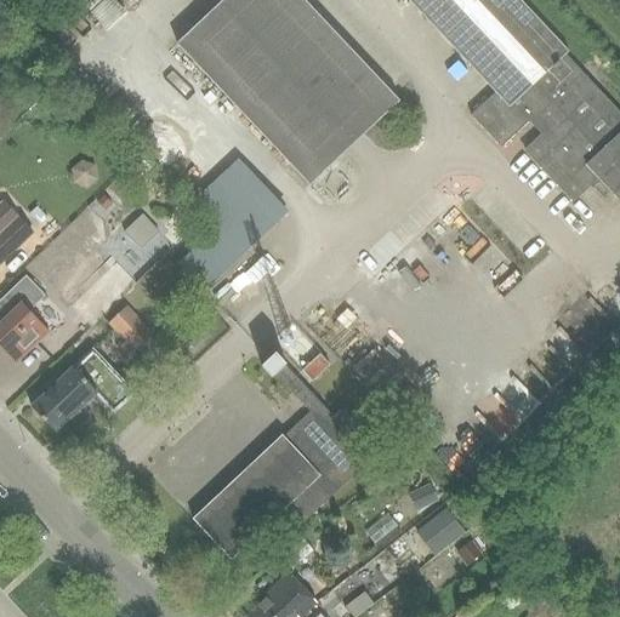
[(89,0),(113,21),(130,0),(89,0)]
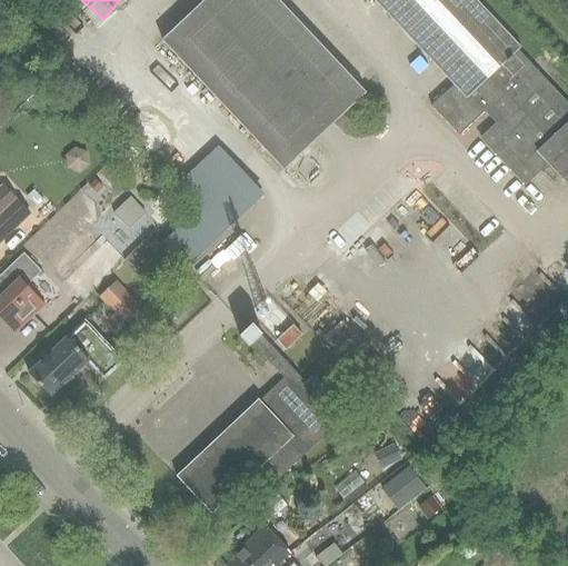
[(202,0),(162,38),(284,168),(366,91),(280,0),(202,0)]
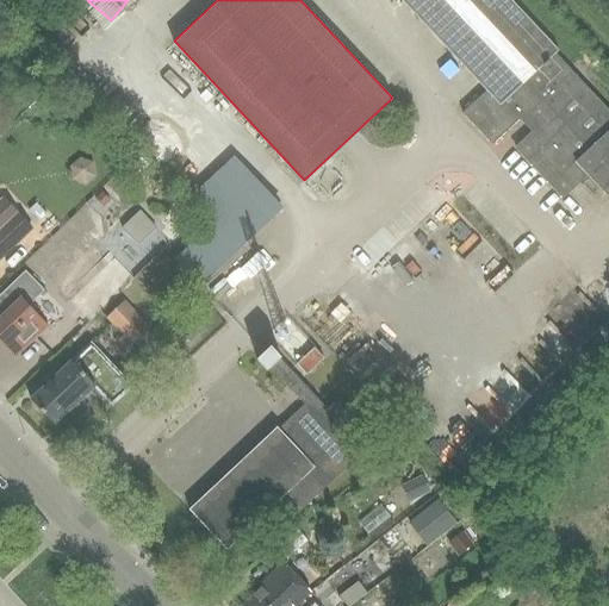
[(608,194),(608,107),(557,51),(560,49),(514,0),(404,0),(488,88),(464,111),(493,142),(523,114),(534,127),(517,143),(565,194),(588,172),(608,194)]
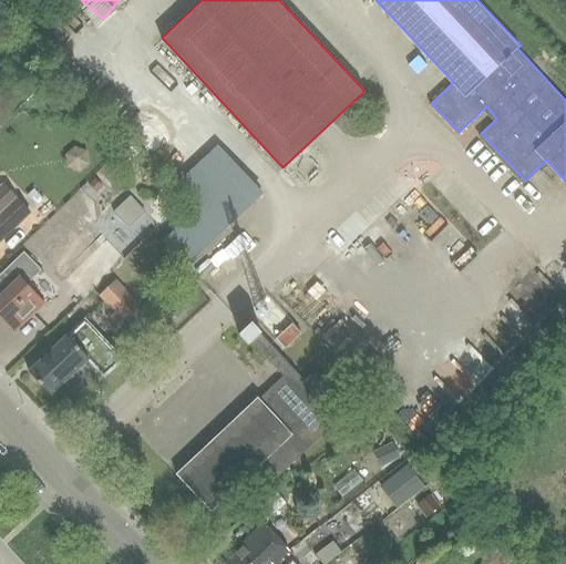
[(181,186),(223,231),(264,192),(239,166),(238,167),(220,149),(181,186)]
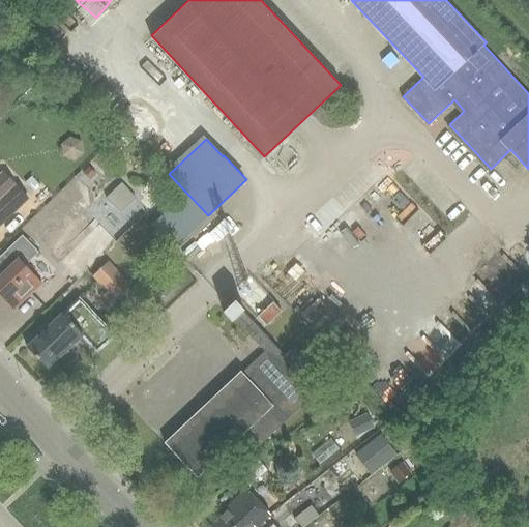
[(87,166),(82,171),(89,177),(94,171),(87,166)]
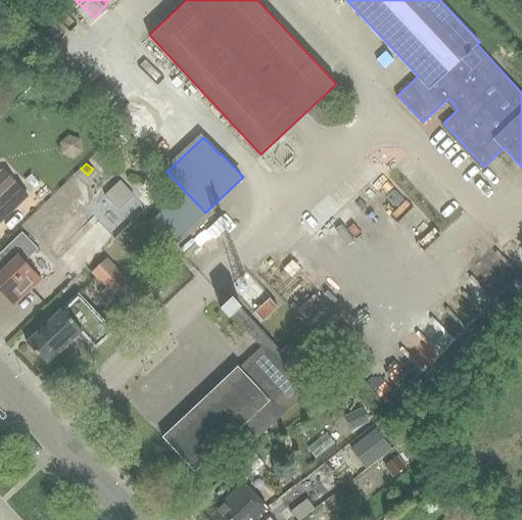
[(0,218),(1,219),(27,194),(2,169),(0,171),(0,218)]
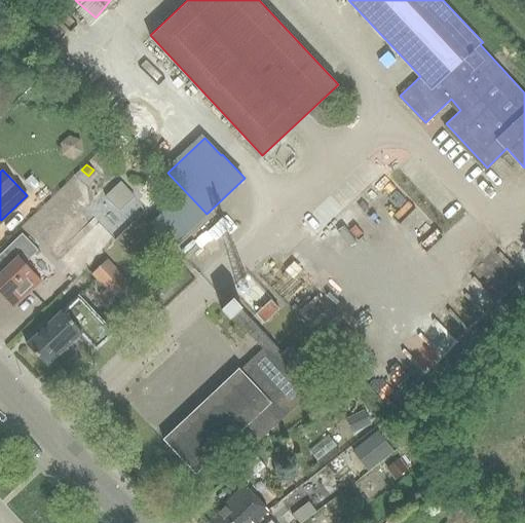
[(30,174),(25,179),(33,187),(38,182),(30,174)]
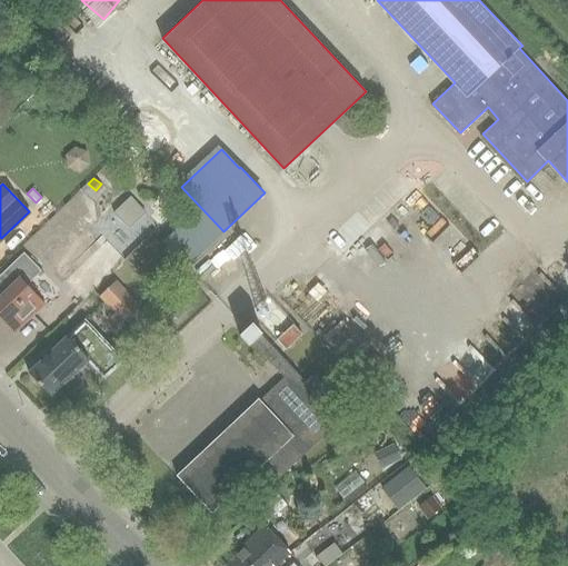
[(127,225),(141,211),(127,197),(112,210),(127,225)]
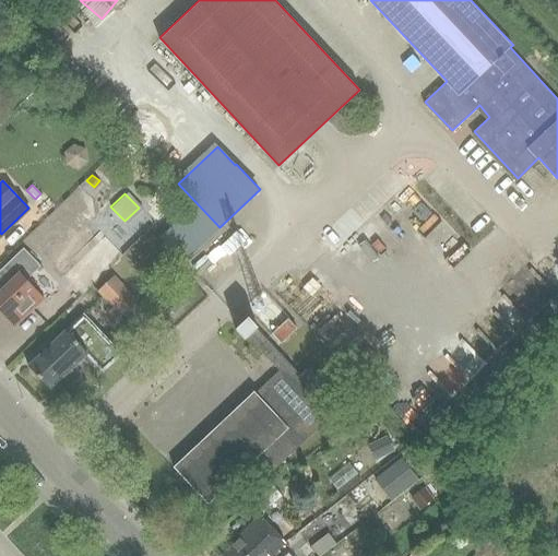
[(0,312),(13,326),(27,312),(43,297),(25,279),(40,264),(22,247),(0,268),(0,276),(7,284),(0,288),(0,312)]
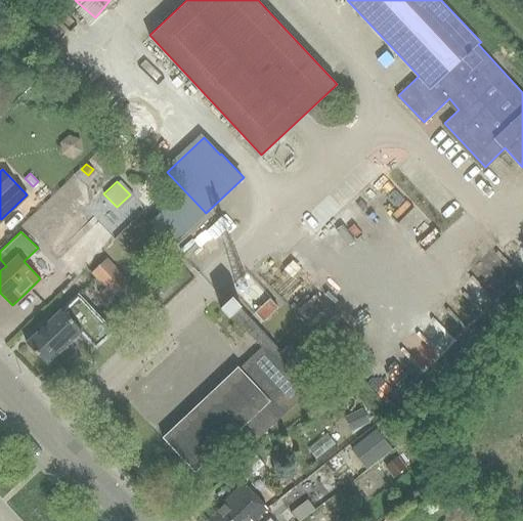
[(129,280),(106,257),(90,271),(113,296),(129,280)]
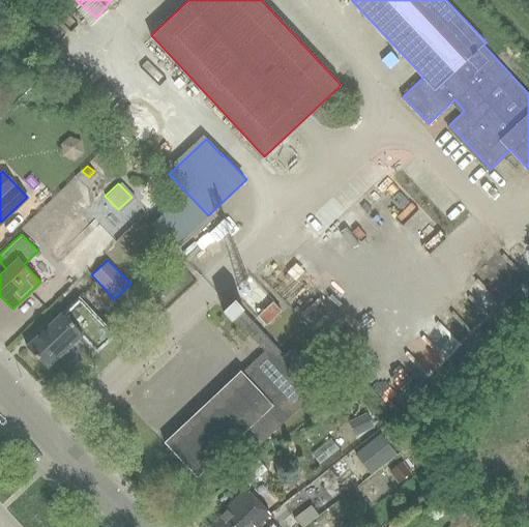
[(96,352),(115,335),(78,297),(26,347),(46,368),(81,335),(96,352)]
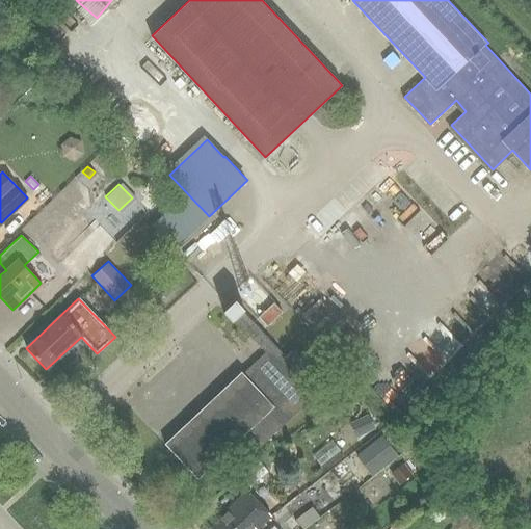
[(295,386),(316,366),(297,345),(286,355),(244,312),(245,311),(237,301),(230,309),(226,313),(233,322),(237,319),(269,353),(245,375),(241,371),(164,444),(196,478),(242,437),(256,450),(308,399),(295,386)]
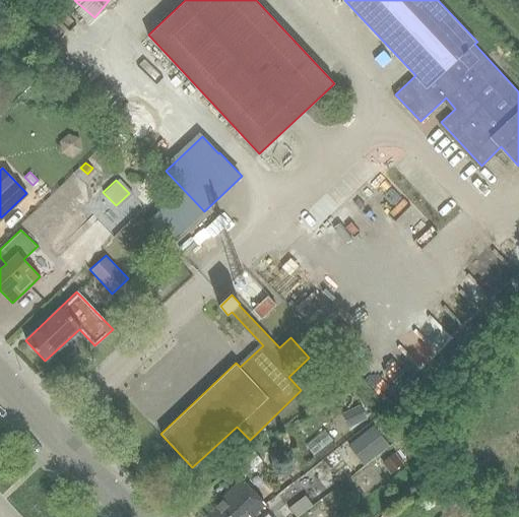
[(262,317),(276,304),(268,295),(253,309),(262,317)]
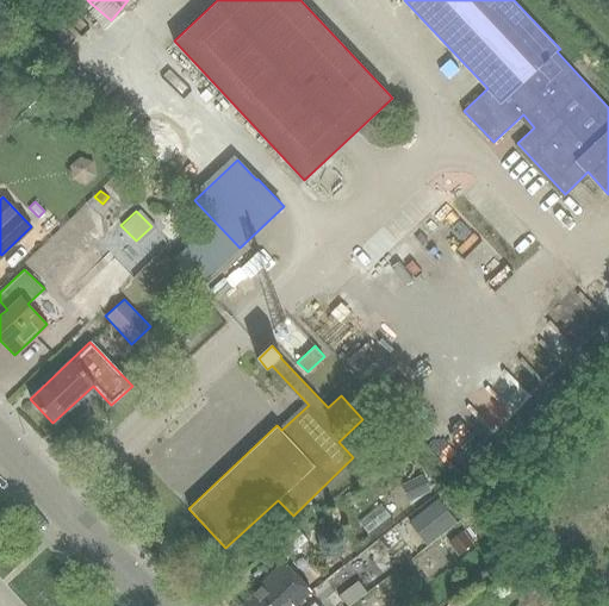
[(422,473),(405,481),(414,498),(430,491),(422,473)]
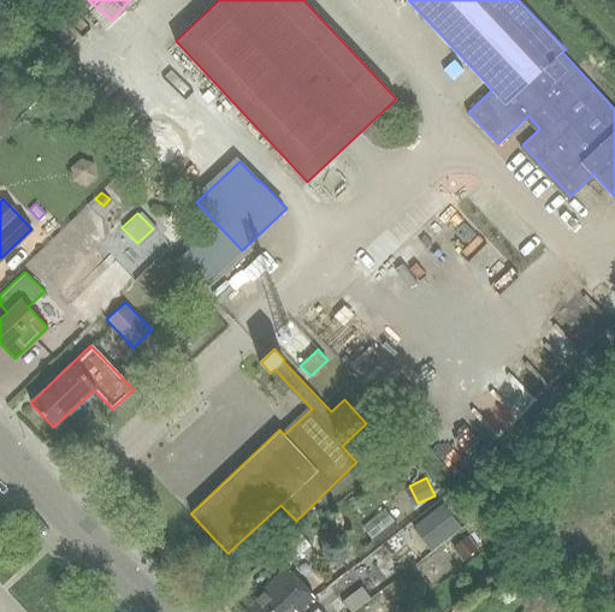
[(350,495),(342,503),(349,512),(358,505),(350,495)]
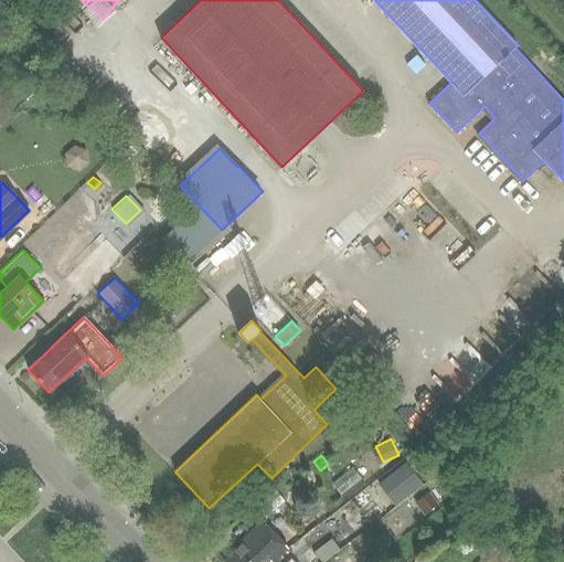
[(405,462),(379,483),(394,502),(421,483),(405,462)]
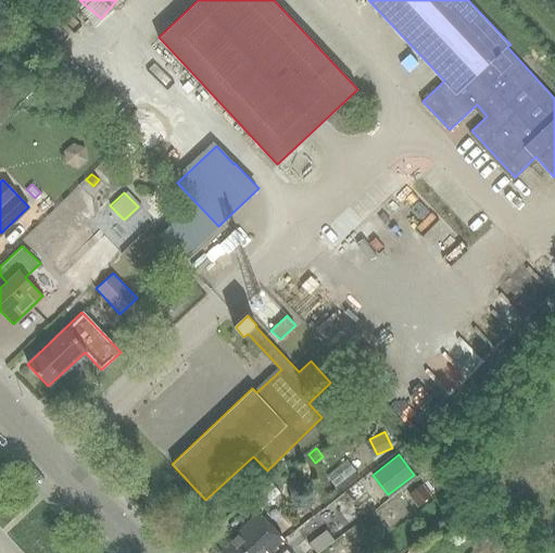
[(272,482),(252,499),(260,507),(279,491),(272,482)]
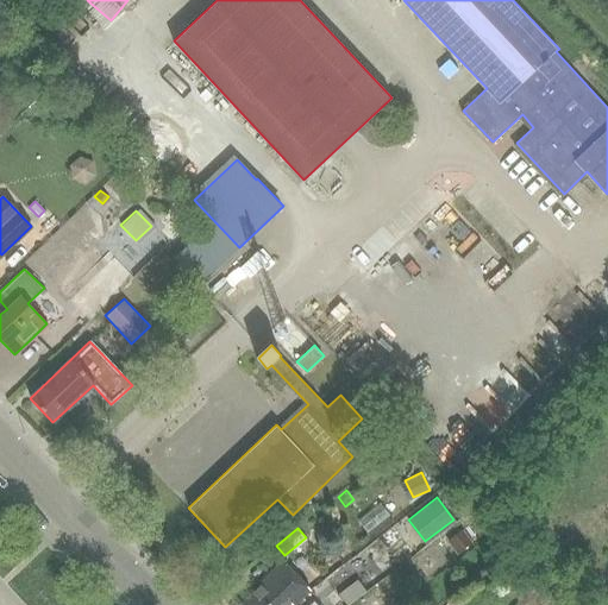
[(462,528),(445,540),(457,555),(472,543),(462,528)]
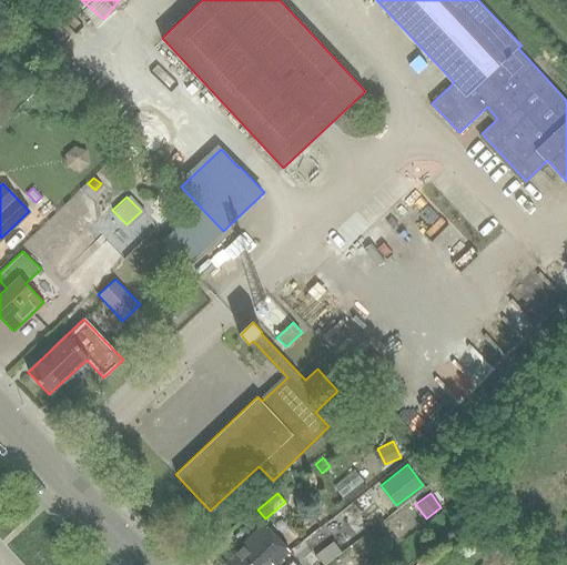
[(272,564),(287,551),(262,523),(231,553),(233,555),(222,564),(272,564)]
